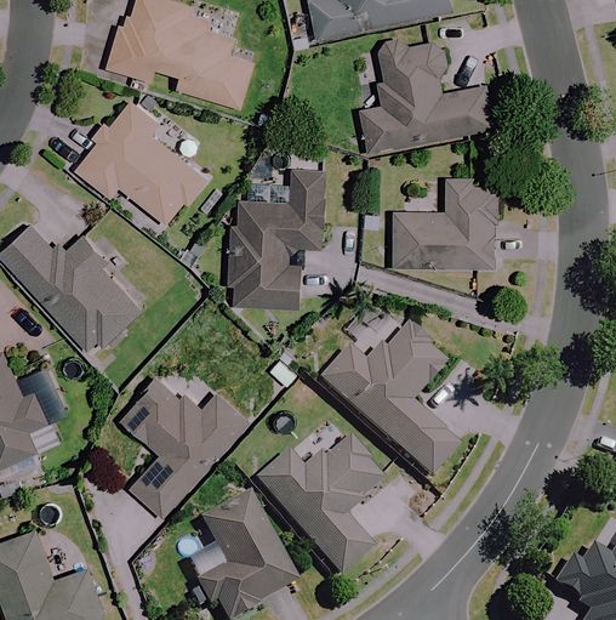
[(124,15),(120,29),(115,28),(103,73),(149,86),(153,72),(178,79),(175,92),(241,111),(254,66),(229,58),(235,38),(212,32),(215,22),(190,16),(194,5),(177,0),(132,0),(129,16),(124,15)]
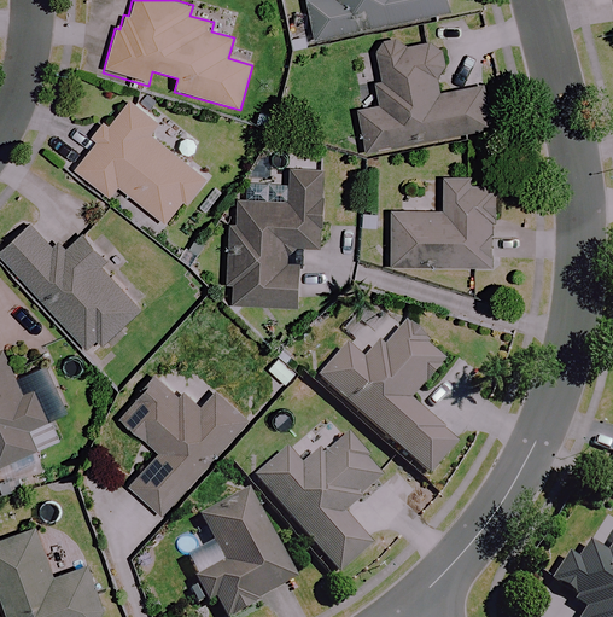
[(305,0),(314,39),(447,12),(443,0),(305,0)]
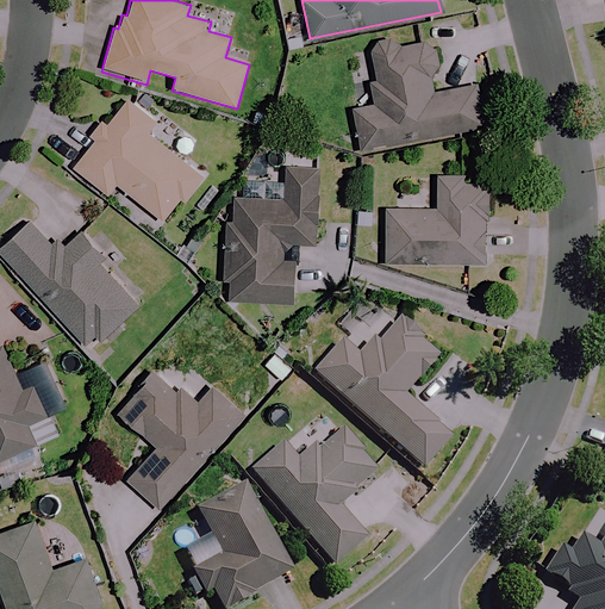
[(369,45),(372,53),(376,82),(368,84),(372,106),(353,109),(360,149),(484,128),(476,86),(434,94),(430,75),(438,73),(434,42),(410,47),(409,38),(369,45)]
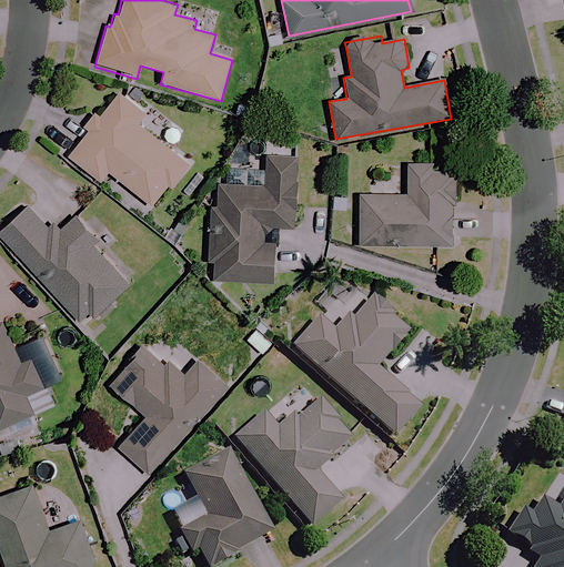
[(144,113),(117,92),(68,157),(99,181),(106,171),(153,208),(187,163),(136,124),(144,113)]
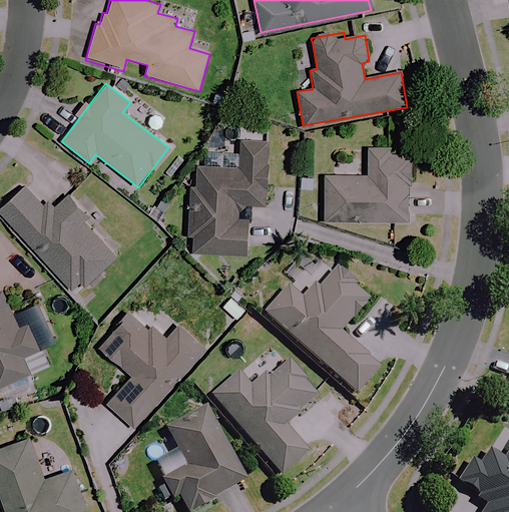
[(197,262),(197,252),(247,254),(250,208),(268,209),(271,142),(239,141),(238,169),(196,166),(195,187),(190,186),(187,238),(192,238),(191,251),(186,251),(186,261),(197,262)]
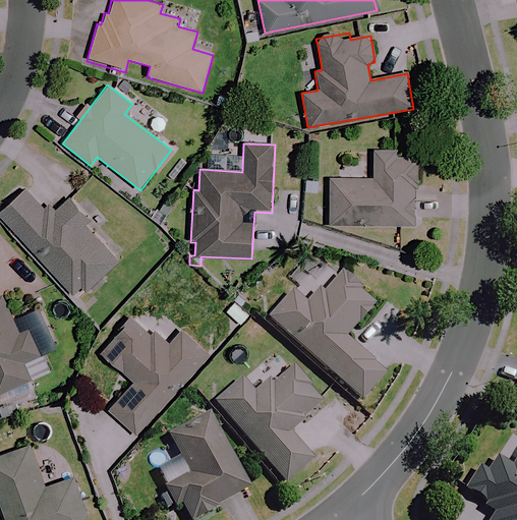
[(415,155),(372,154),(371,180),(331,179),(330,224),(413,227),(415,155)]
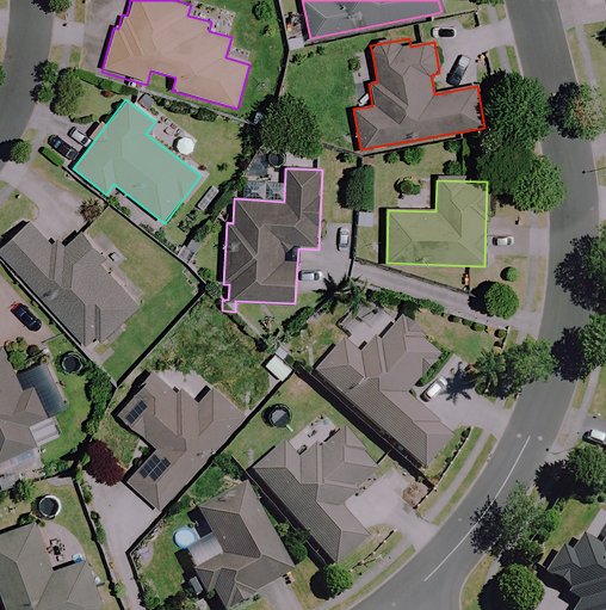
[(54,252),(29,223),(0,250),(0,252),(88,351),(138,306),(100,264),(106,258),(80,229),(54,252)]
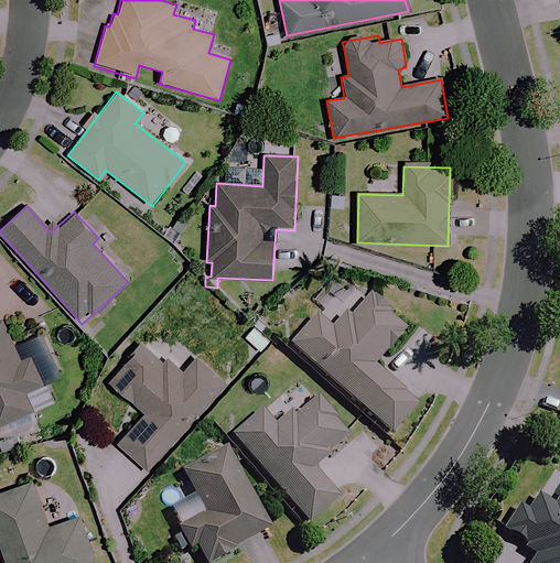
[(409,333),(368,298),(351,320),(345,315),(330,334),(313,318),(287,348),(391,440),(417,412),(373,374),(409,333)]
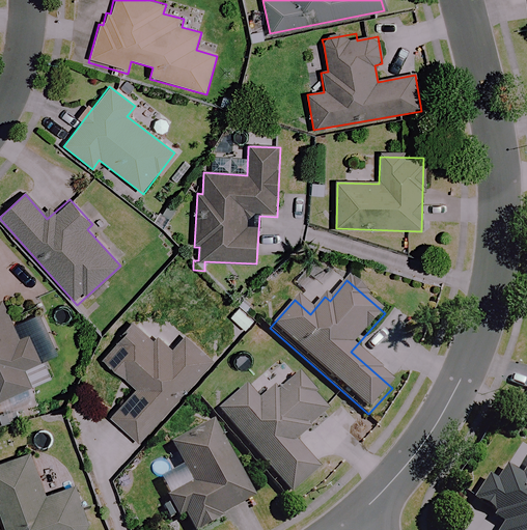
[(0,400),(52,379),(45,362),(52,359),(32,314),(14,323),(3,301),(0,302),(0,400)]
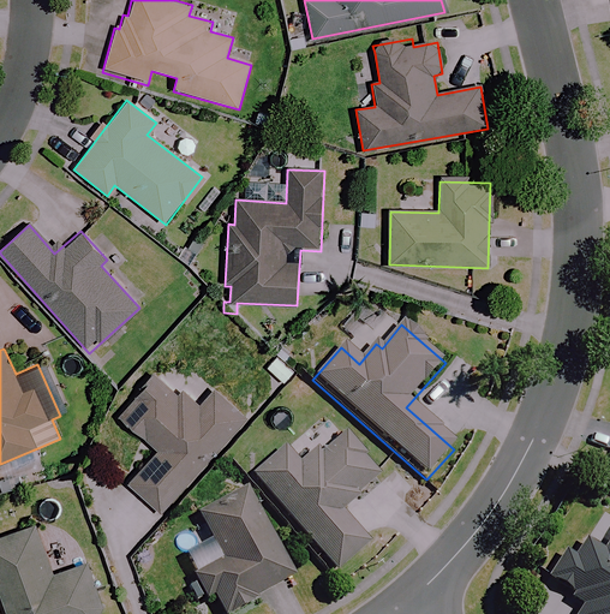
[(183,392),(177,398),(154,377),(119,417),(157,449),(127,486),(159,512),(243,415),(215,391),(201,407),(183,392)]
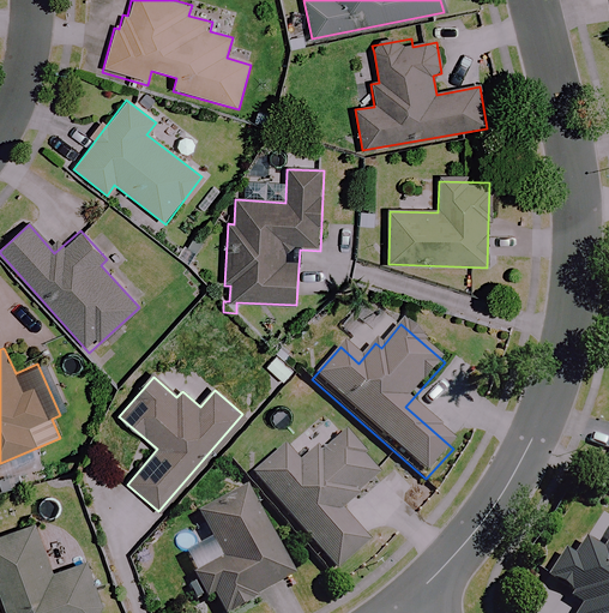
[(378,482),(339,438),(319,457),(314,451),(295,468),(281,452),(249,479),(333,575),(365,547),(338,516),(378,482)]
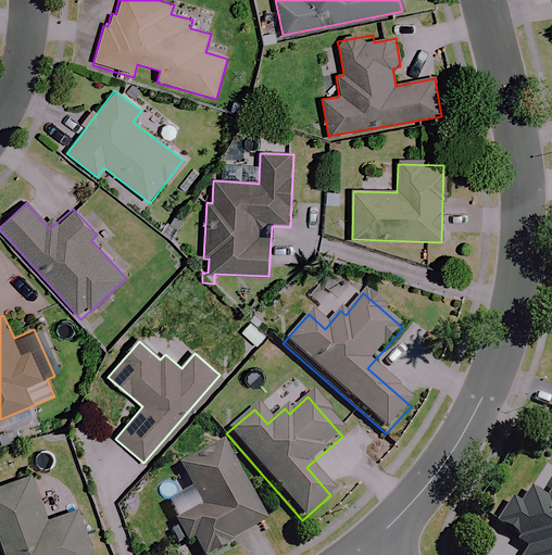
[(204,554),(264,522),(221,444),(176,468),(198,508),(171,524),(182,543),(188,539),(197,554),(204,554)]
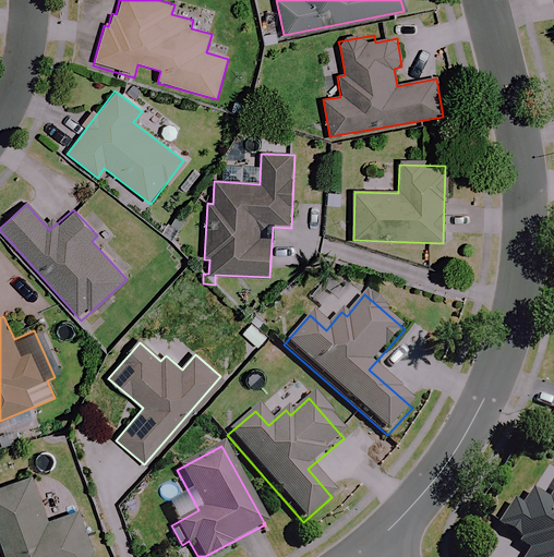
[(48,522),(32,476),(0,487),(0,537),(7,556),(94,556),(79,512),(48,522)]
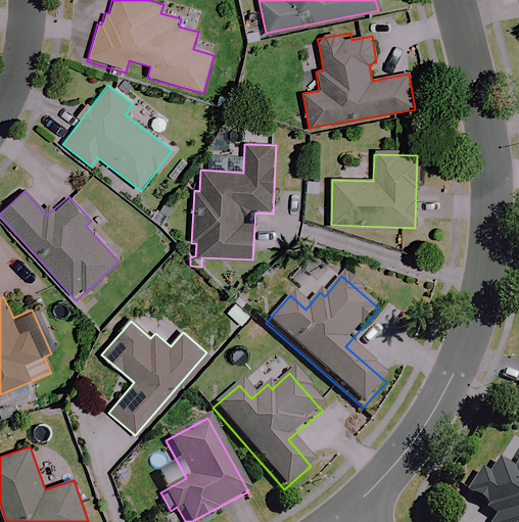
[(480,512),(488,517),(485,521),(518,521),(518,458),(511,472),(496,463),(485,479),(475,473),(463,492),(483,506),(480,512)]
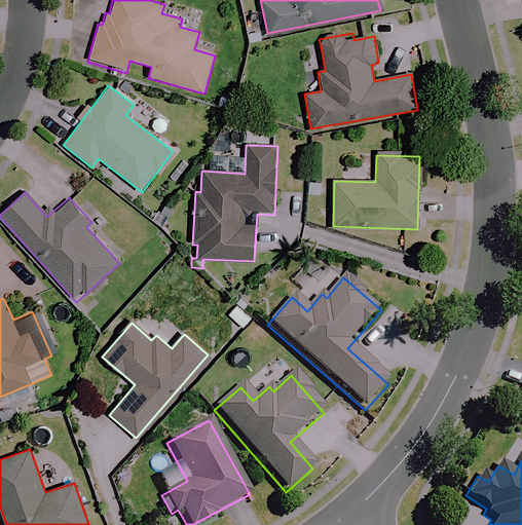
All buildings are outlined.
